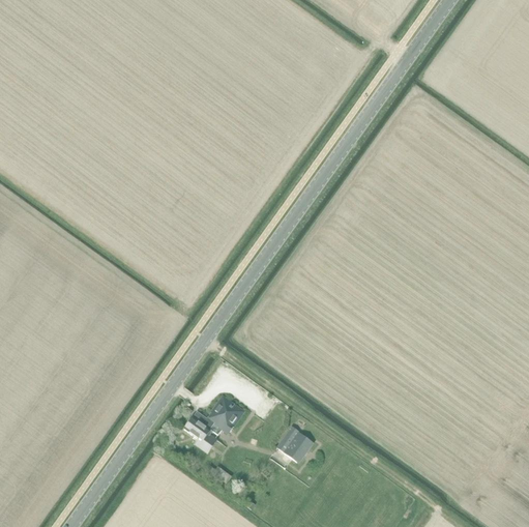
[(221,397),(205,418),(195,411),(182,429),(197,439),(203,443),(209,433),(211,430),(216,434),(221,429),(227,434),(242,412),(221,397)]
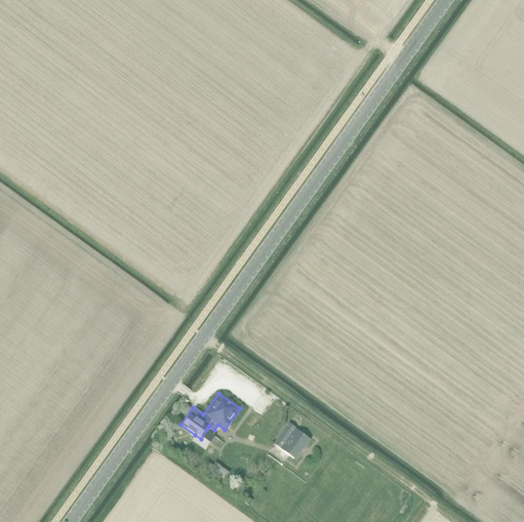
[(287,422),(273,441),(294,456),(309,437),(287,422)]
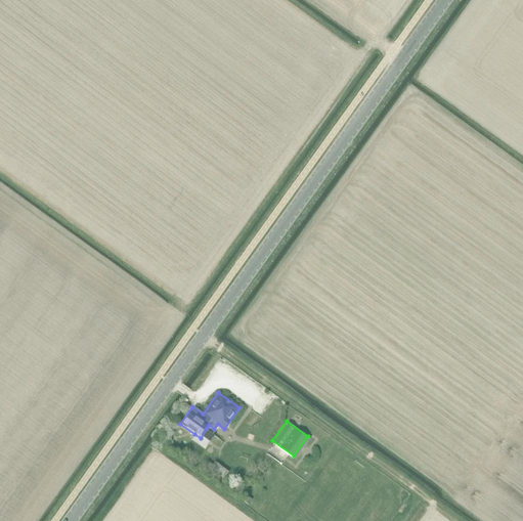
[(214,433),(207,428),(201,438),(194,434),(190,438),(204,447),(214,433)]
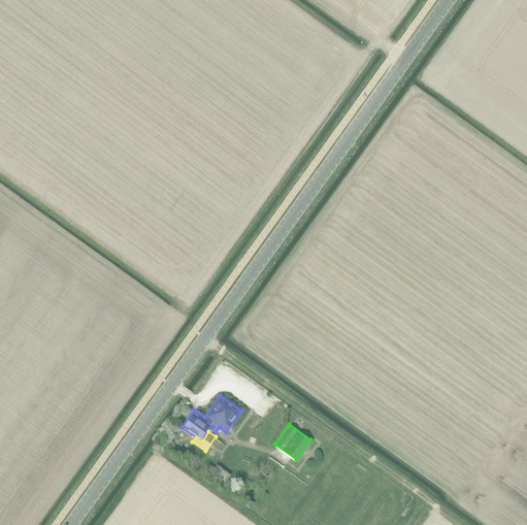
[(230,473),(216,463),(210,470),(225,481),(230,473)]
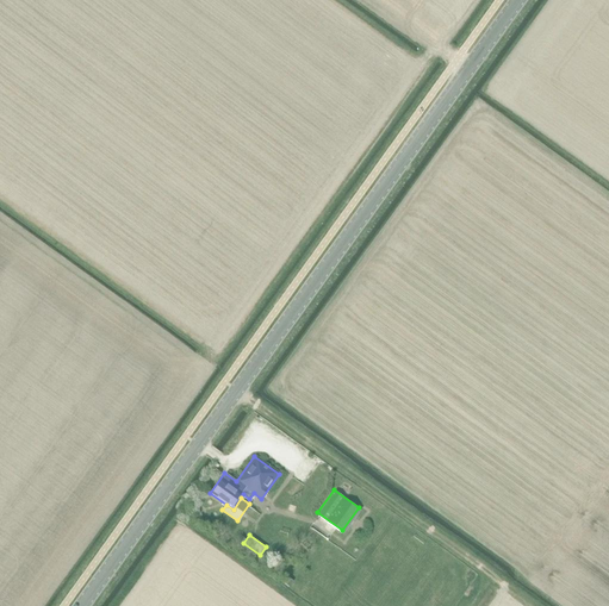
[(287,575),(283,580),(289,585),(293,579),(287,575)]
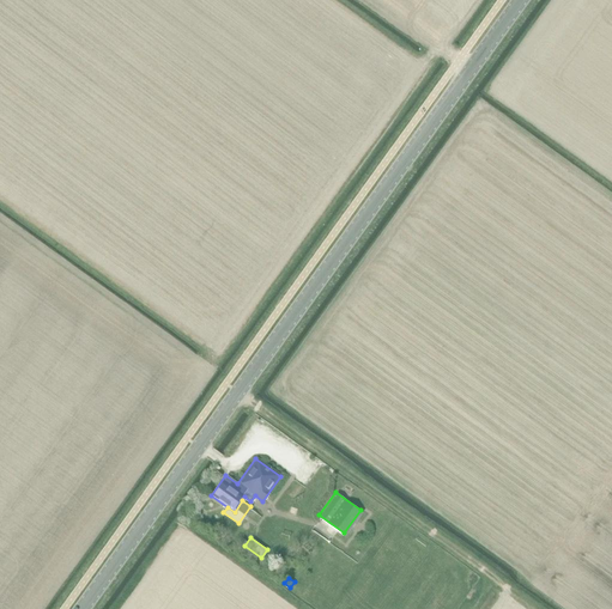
All buildings are outlined.
